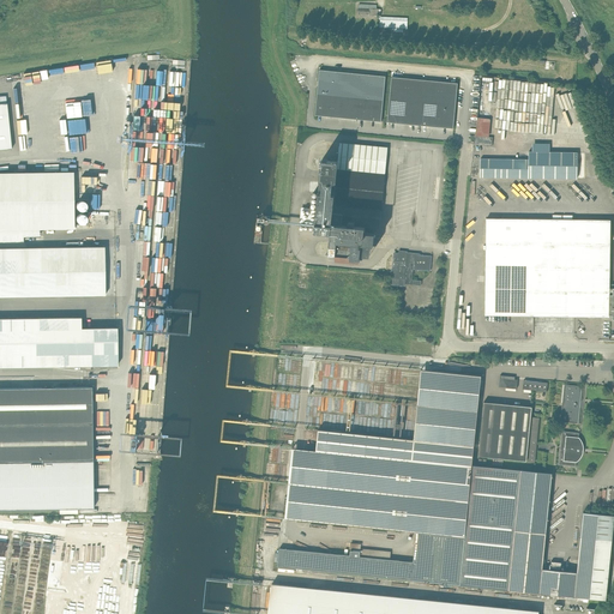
[(315,115),(348,119),(353,73),(319,70),(315,115)]
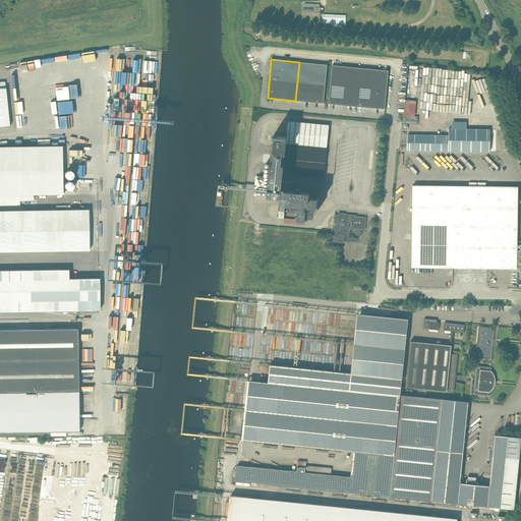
[(324,104),(327,65),(299,62),(295,101),(324,104)]
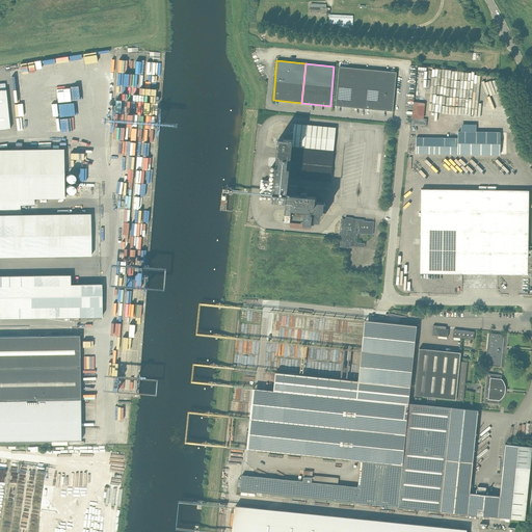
[(364,109),(368,70),(339,67),(336,106),(364,109)]
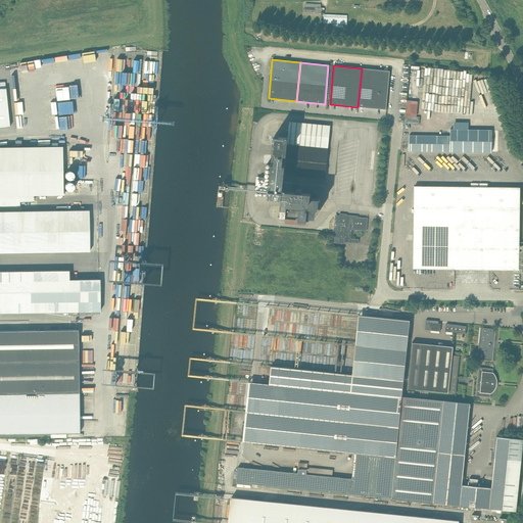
[(386,109),(390,70),(362,68),(358,107),(386,109)]
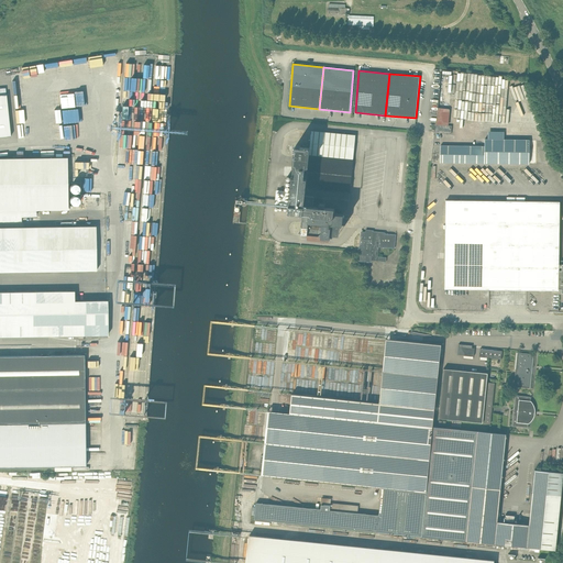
[(0,138),(11,136),(7,95),(6,88),(0,88),(0,138)]
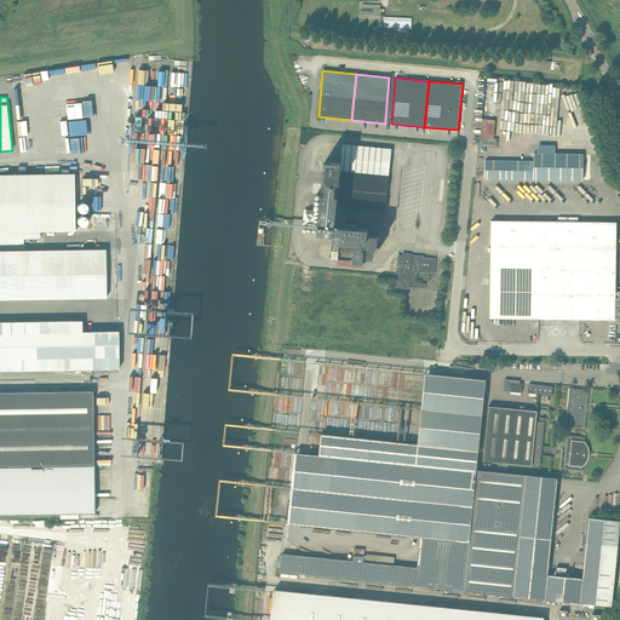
[(497,148),(498,142),(498,139),(480,137),(480,145),(497,148)]
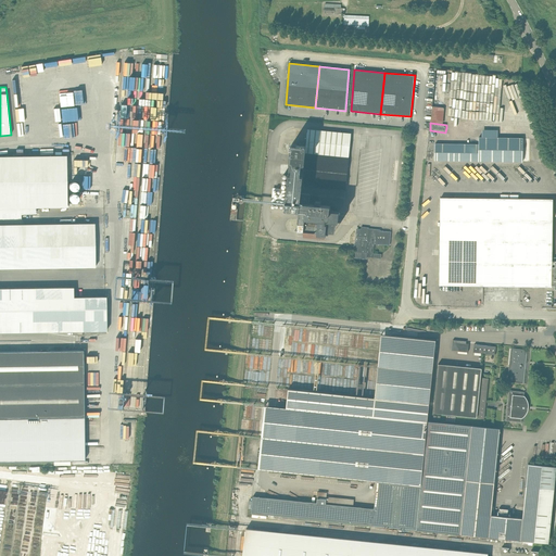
[(479,137),(479,144),(479,162),(522,162),(522,138),(479,137)]
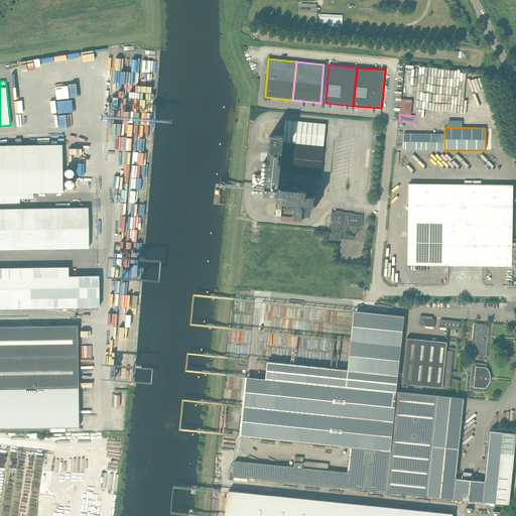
[(444,150),(444,134),(404,134),(403,149),(444,150)]
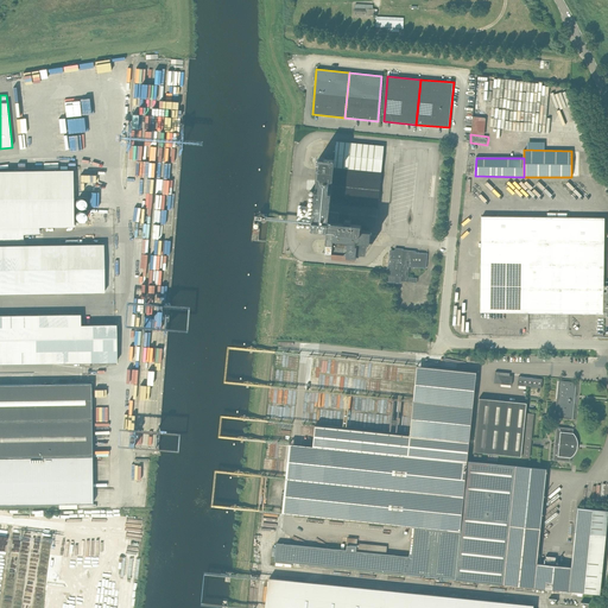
[(14,171),(0,171),(0,227),(23,227),(74,227),(73,170),(30,171),(14,171)]
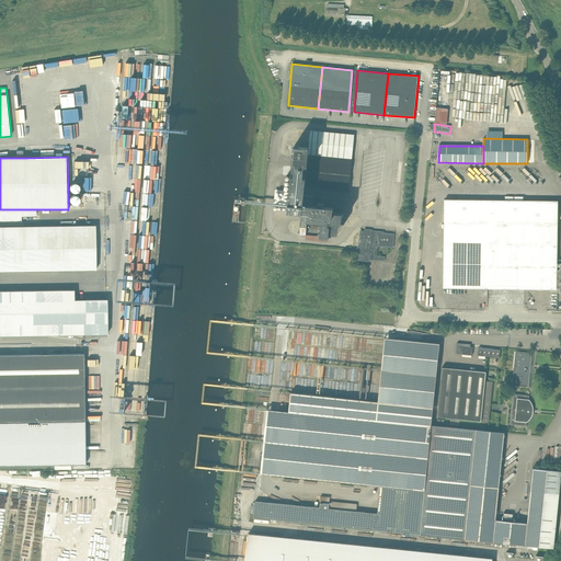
[(557,224),(558,202),(445,199),(444,221),(557,224)]
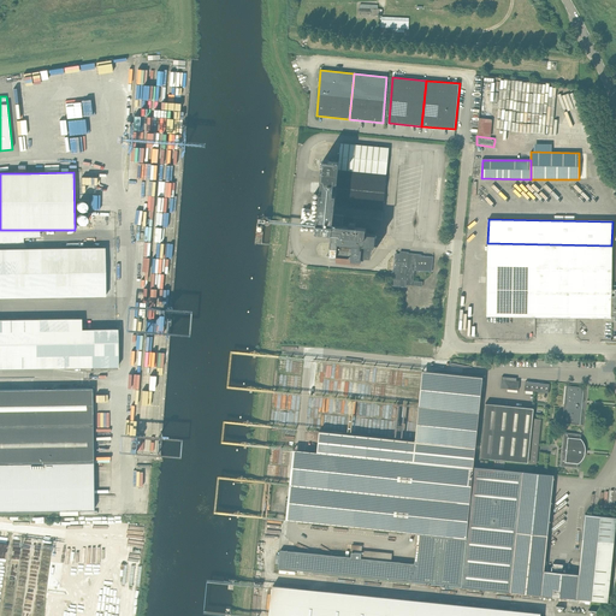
[(0,243),(23,243),(23,230),(0,230),(0,243)]
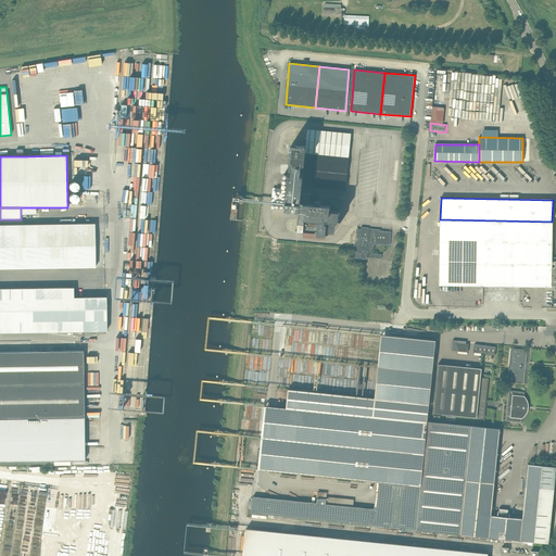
[(555,256),(553,257),(552,257),(552,222),(440,219),(440,286),(552,287),(552,286),(555,286),(555,289),(555,256)]
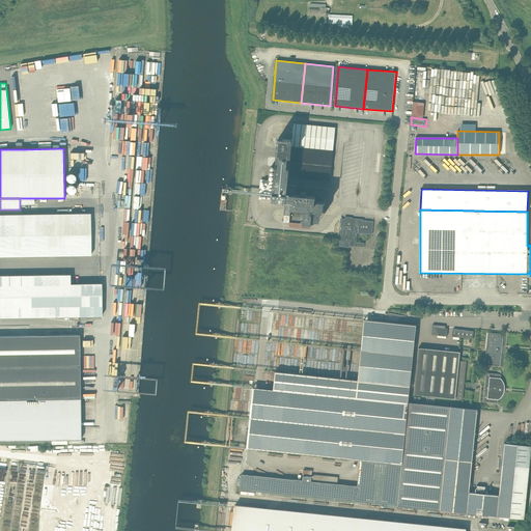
[(90,214),(0,215),(0,256),(91,255),(90,214)]
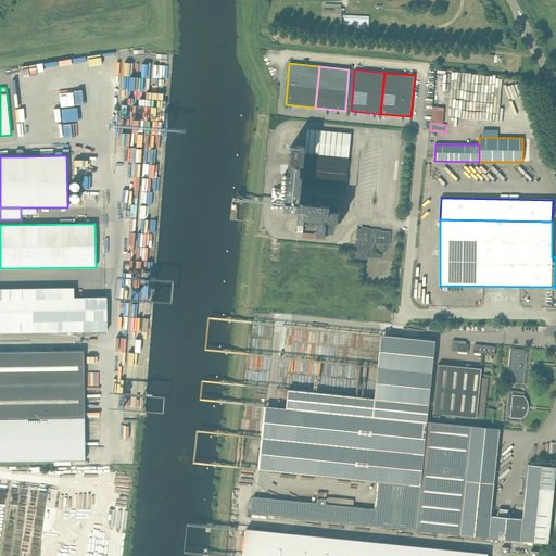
[(74,288),(0,288),(0,332),(106,331),(106,297),(74,298),(74,288)]
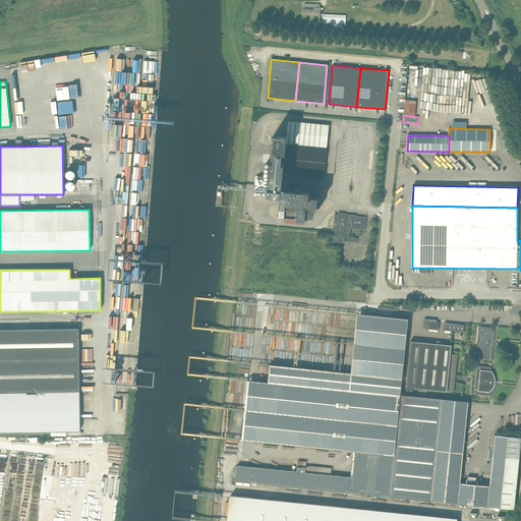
[(351,477),(349,493),(390,497),(400,395),(408,319),(367,314),(351,477)]
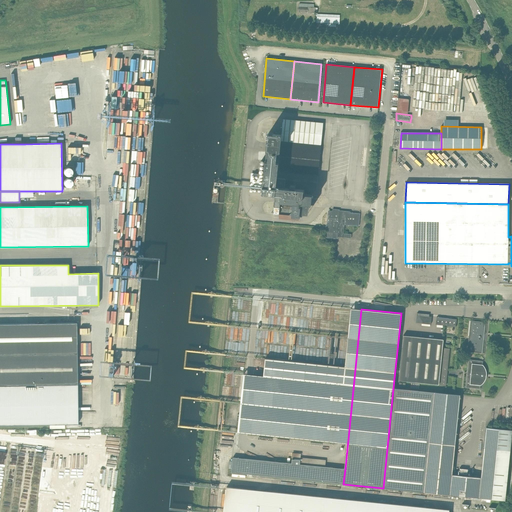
[(431,324),(432,317),(429,316),(429,314),(417,313),(416,323),(431,324)]
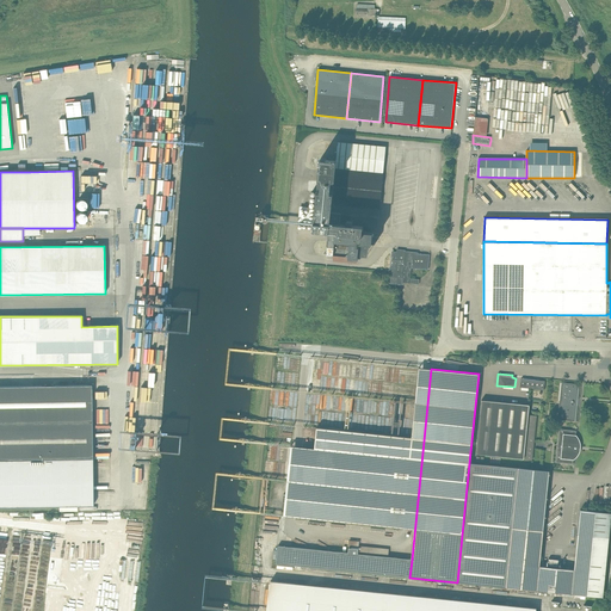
[(522,378),(520,388),(544,390),(545,381),(522,378)]
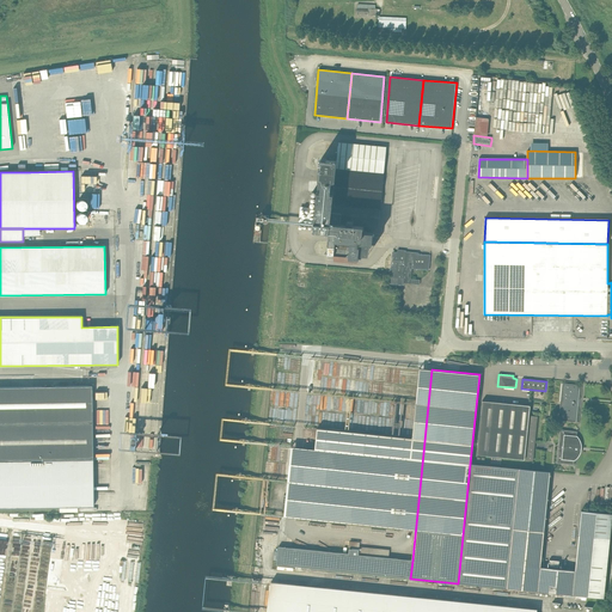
[(575,422),(579,385),(562,384),(558,421),(575,422)]
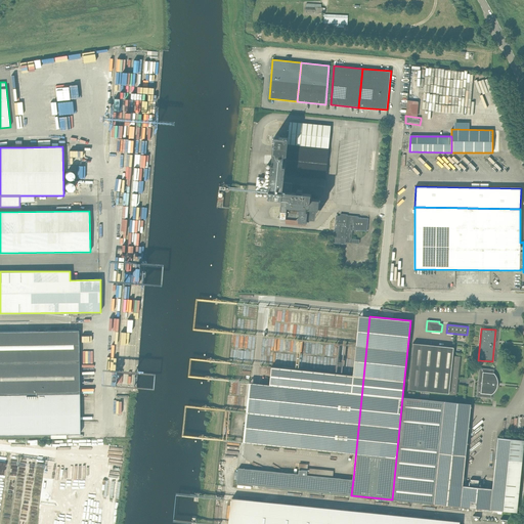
[(0,393),(79,392),(78,331),(0,331),(0,393)]
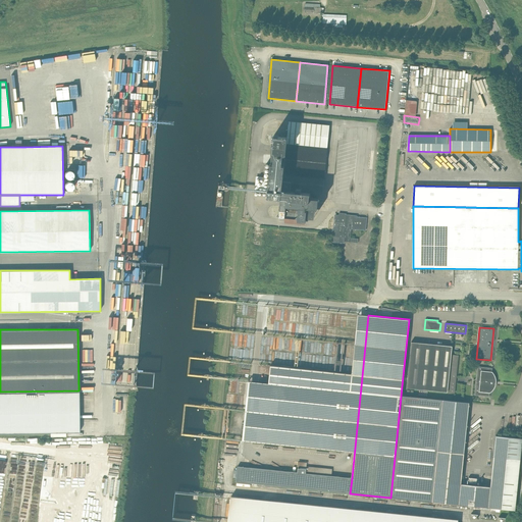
[(448,392),(451,357),(452,346),(411,342),(407,387),(448,392)]
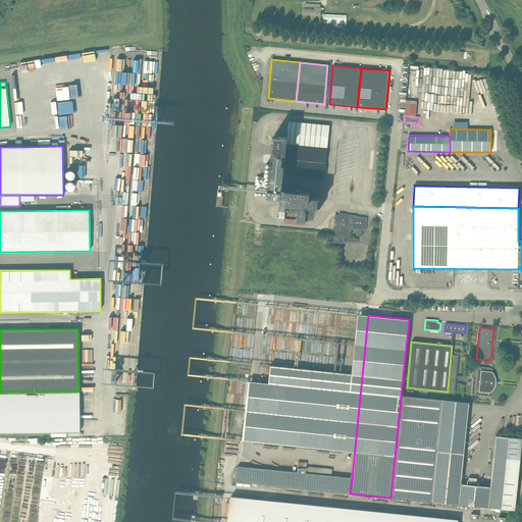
[(451,357),(448,392),(448,393),(455,393),(459,355),(453,355),(453,357),(451,357)]
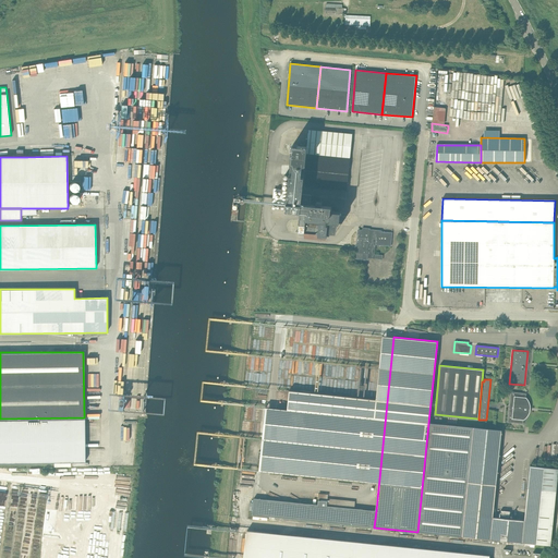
[(526,401),(525,399),(526,393),(511,392),(508,422),(523,424),(523,419),(525,417),(526,415),(528,413),(529,410),(529,408),(529,405),(529,403),(526,401)]
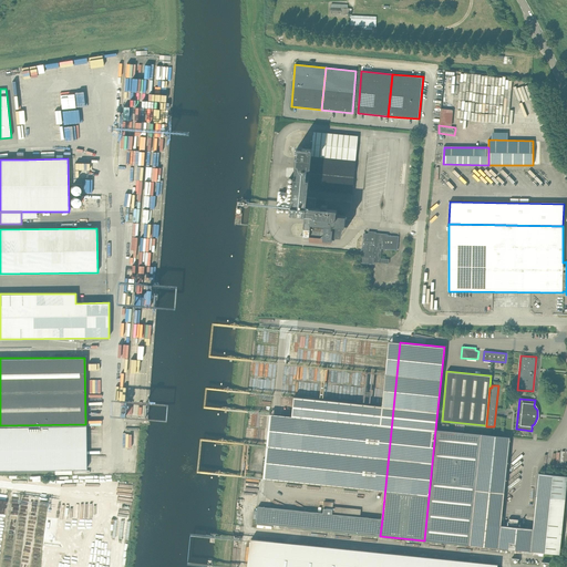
[(0,471),(86,470),(85,424),(0,425),(0,471)]
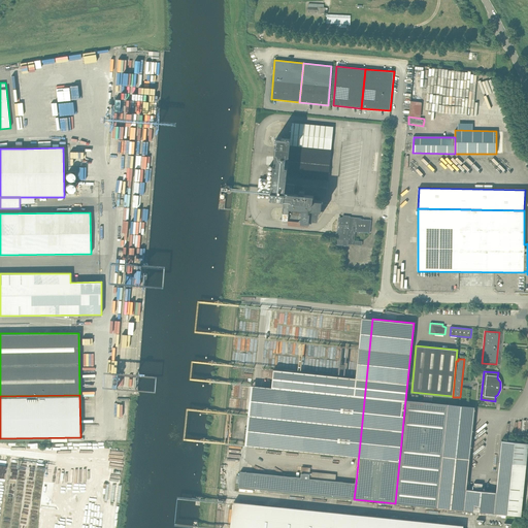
[(405,400),(395,503),(521,516),(527,444),(527,442),(501,440),(496,492),(466,489),(474,407),(466,406),(405,400)]
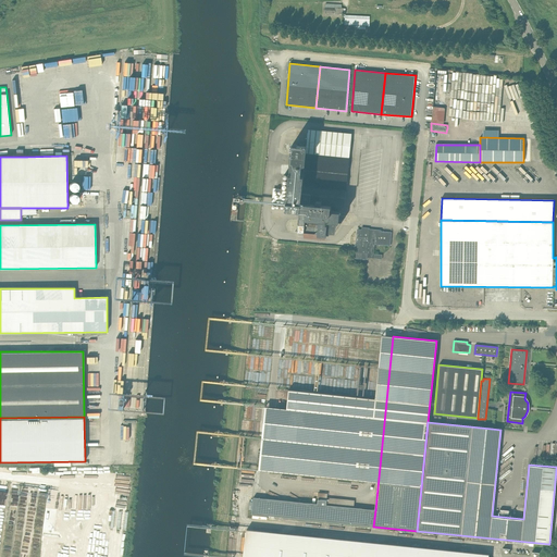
[(318,504),(316,520),(373,527),(375,510),(363,508),(354,508),(355,500),(327,497),(327,493),(318,493),(318,504)]
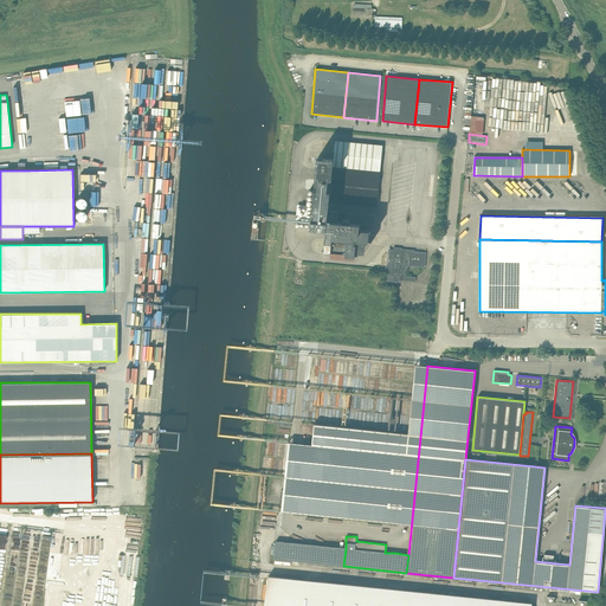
[(275,553),(274,559),(343,566),(346,548),(337,548),(276,541),(275,553)]
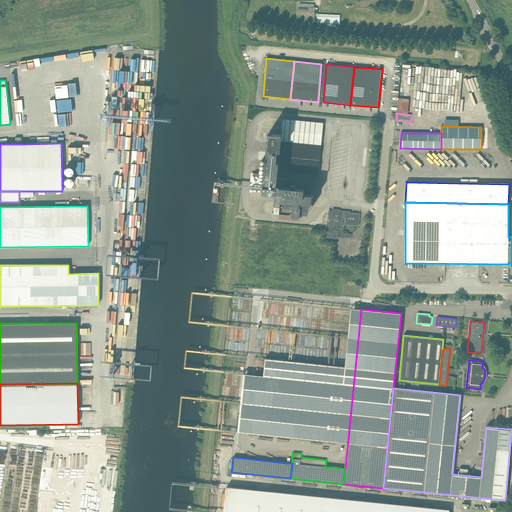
[(227,487),(224,511),(448,511),(449,509),(227,487)]
